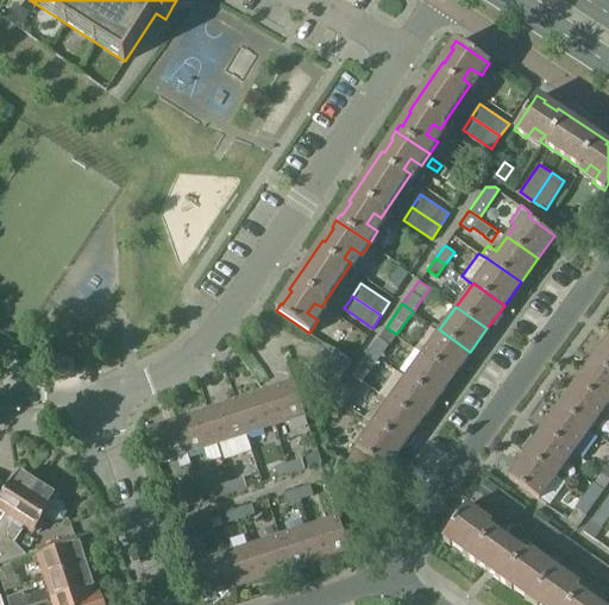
[(396,334),(387,327),(369,351),(380,358),(396,334)]
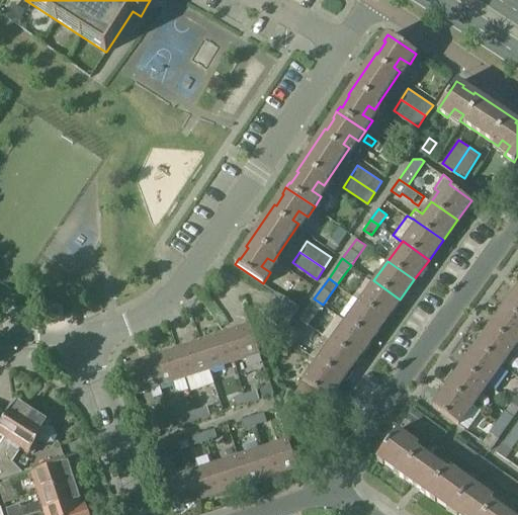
[(373,280),(360,301),(385,319),(400,299),(373,280)]
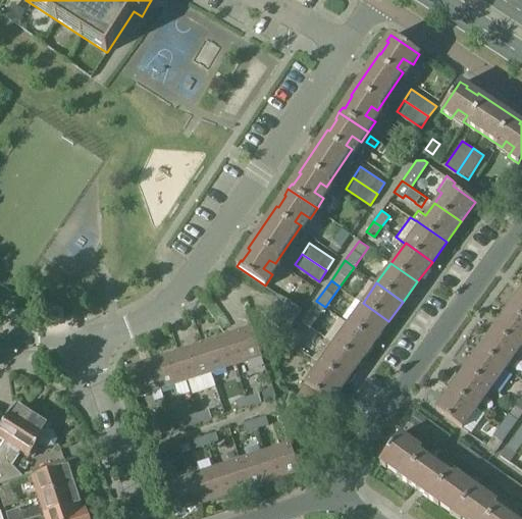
[(521,288),(521,289),(508,308),(521,318),(521,288)]
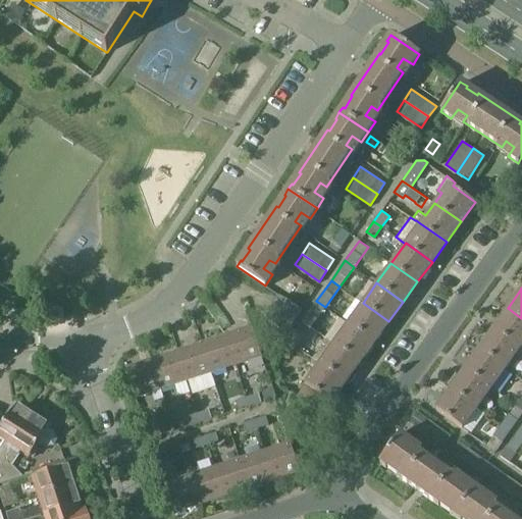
[(272,307),(294,320),(301,308),(279,295),(272,307)]
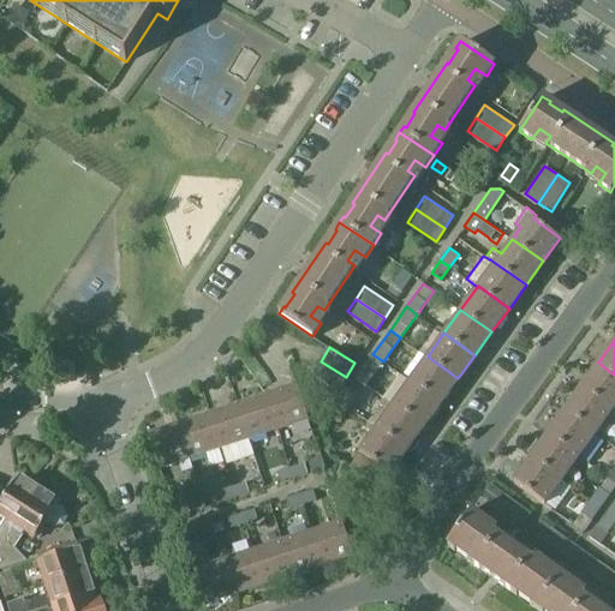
[(383,361),(372,354),(356,377),(366,384),(383,361)]
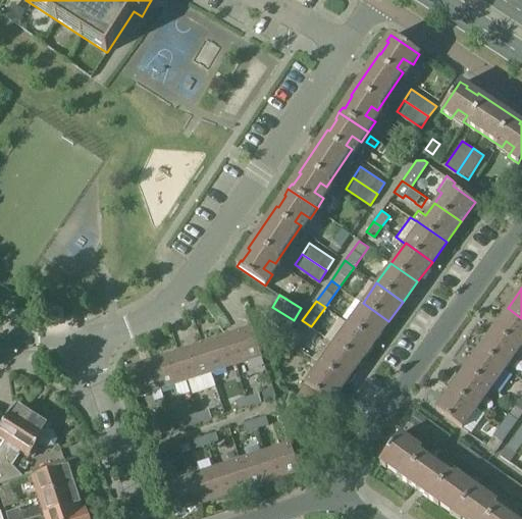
[(388,321),(363,303),(349,322),(374,342),(388,321)]
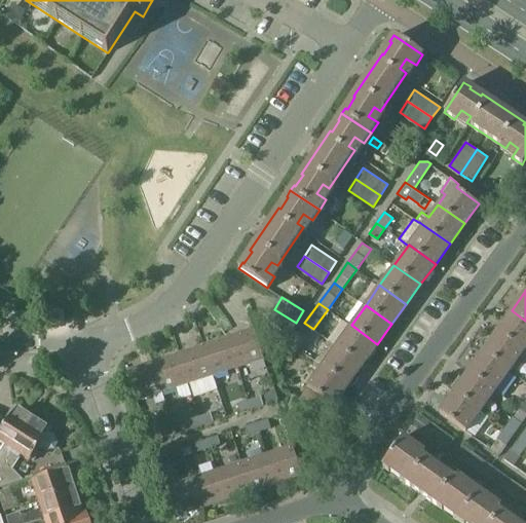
[(288,334),(296,323),(274,309),(267,320),(288,334)]
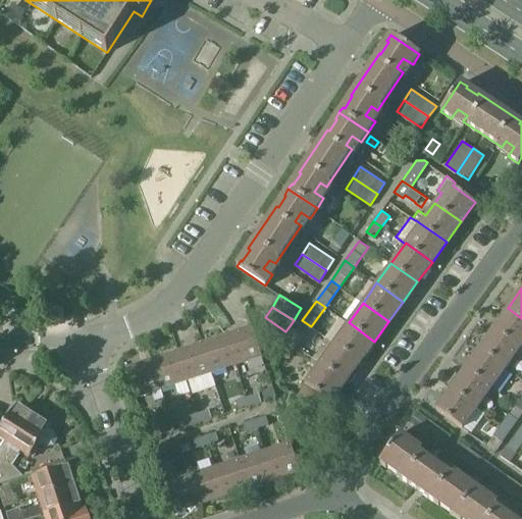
[(493,328),(519,347),(521,343),(521,318),(508,308),(493,328)]
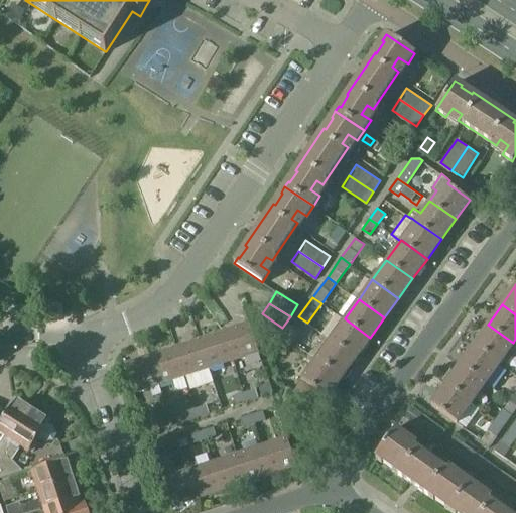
[(245,324),(224,331),(233,358),(258,350),(247,317),(243,318),(245,324)]
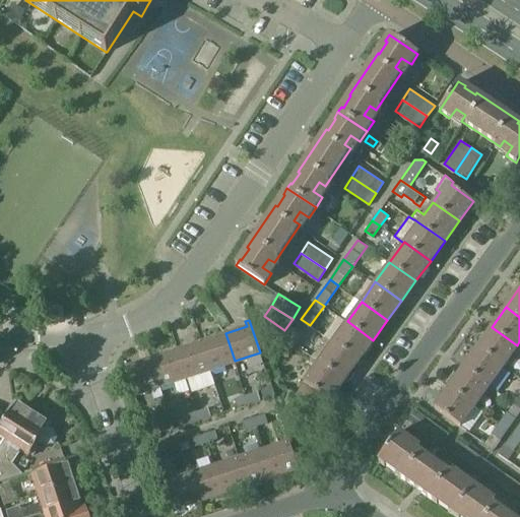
[(347,321),(333,341),(359,360),(373,340),(347,321)]
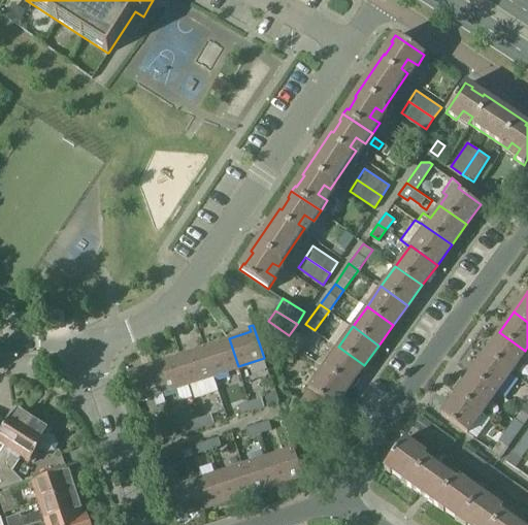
[(499,332),(484,352),(510,371),(525,351),(499,332)]
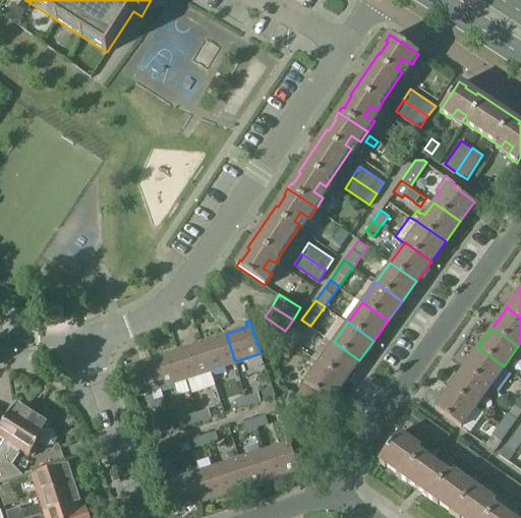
[(287,339),(295,345),(303,335),(295,329),(287,339)]
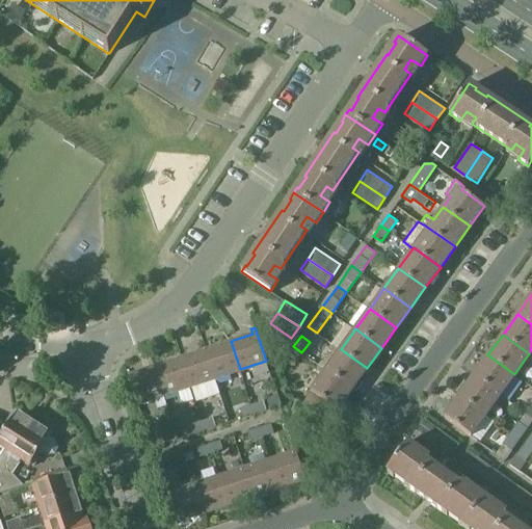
[(215,377),(240,369),(231,341),(209,347),(208,343),(204,344),(215,377)]
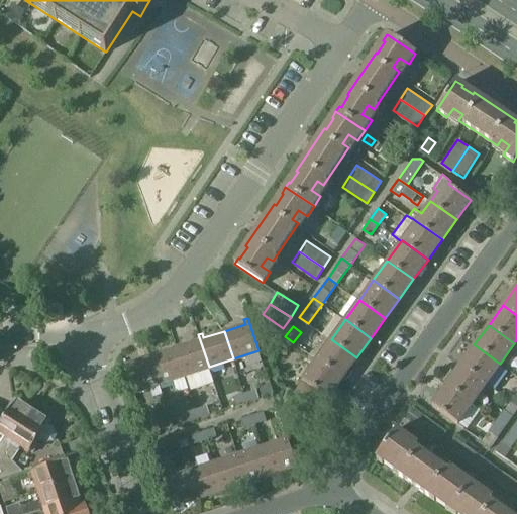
[(184,376),(209,367),(198,334),(195,335),(196,340),(175,347),(184,376)]
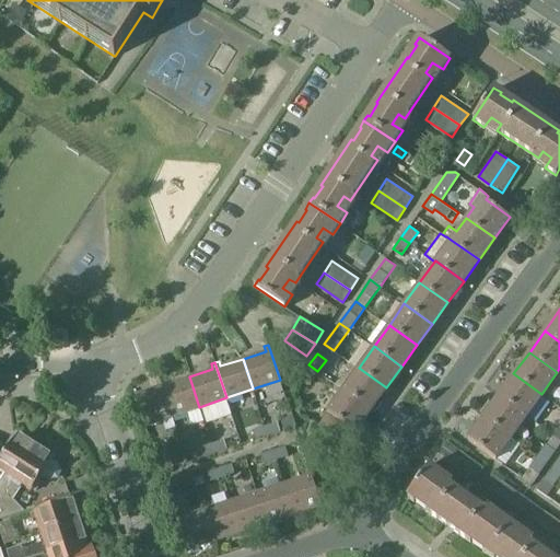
[(310,382),(317,371),(308,364),(301,375),(310,382)]
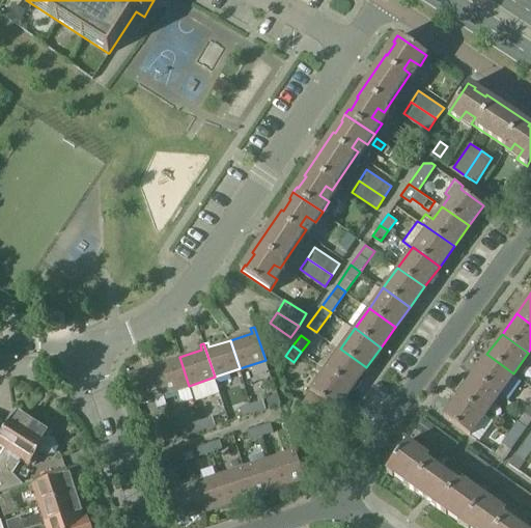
[(360,377),(366,367),(340,349),(326,369),(352,388),(354,386),(357,388),(363,379),(360,377)]
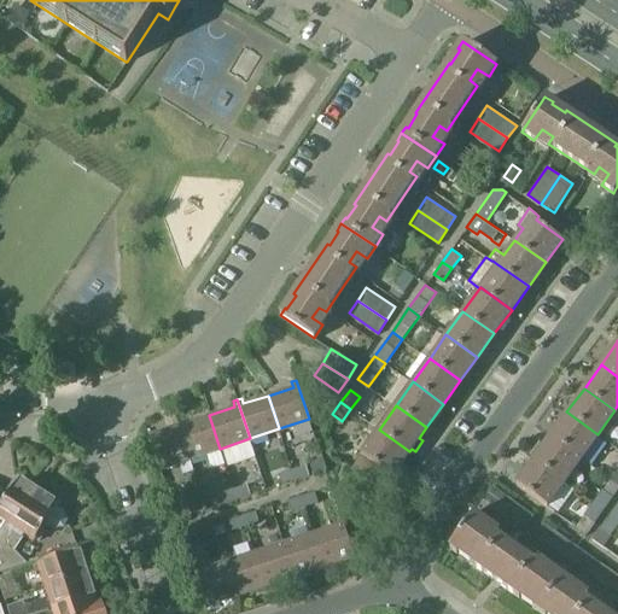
[(581,457),(581,458),(590,466),(598,456),(588,449),(598,434),(566,411),(549,436),(581,457)]
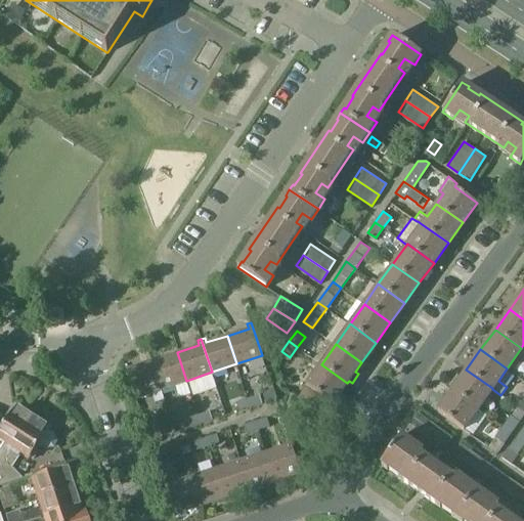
[(161,389),(186,381),(177,352),(157,358),(155,354),(150,355),(161,389)]
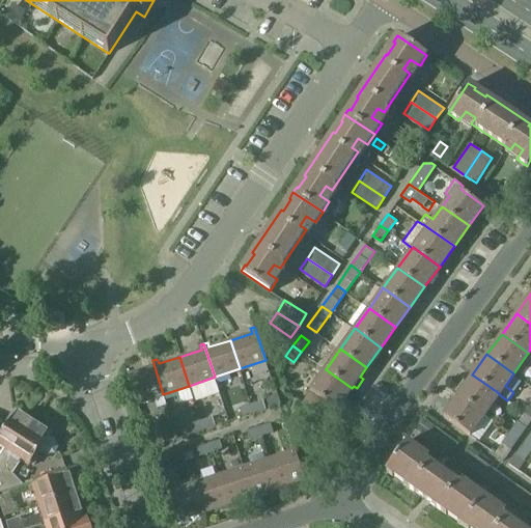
[(138,403),(163,394),(152,360),(148,361),(149,366),(129,373),(138,403)]
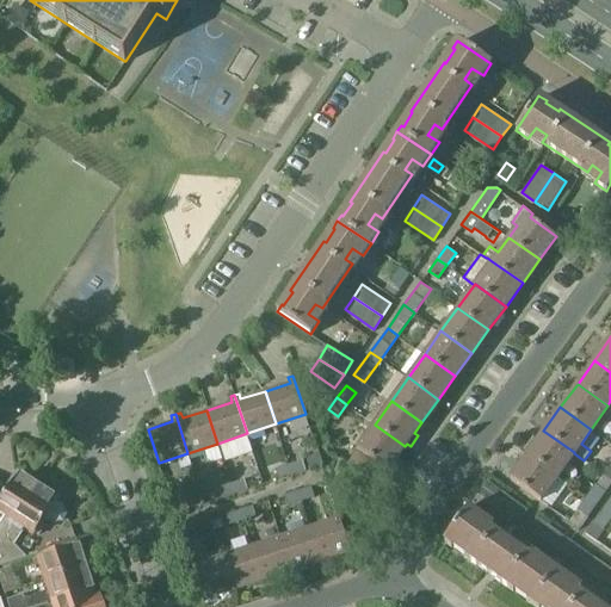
[(405,446),(375,425),(347,463),(376,484),(387,469),(388,470),(405,446)]
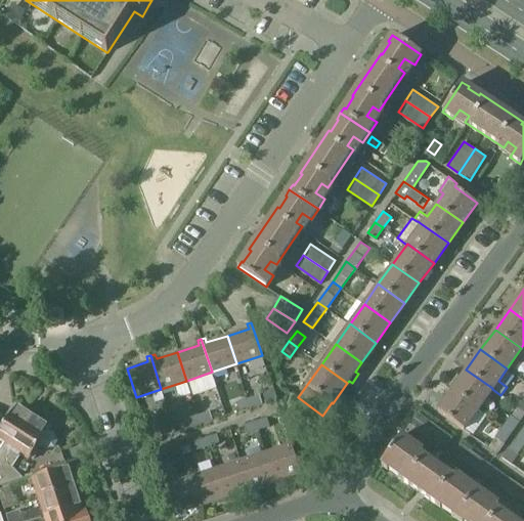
[(451,389),(478,408),(492,389),(492,388),(466,370),(460,378),(456,376),(450,385),(453,387),(451,389)]
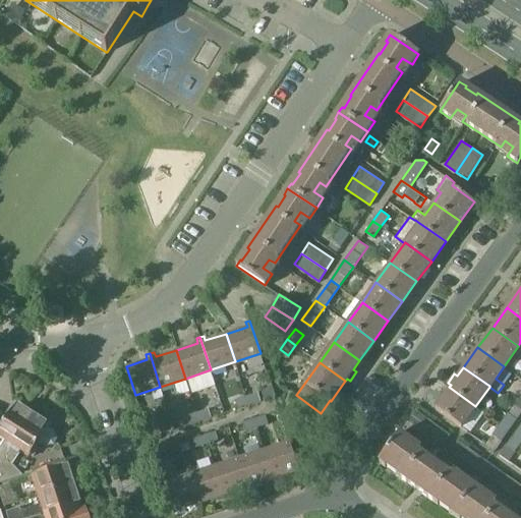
[(475,406),(449,387),(435,407),(461,426),(464,423),(475,406)]
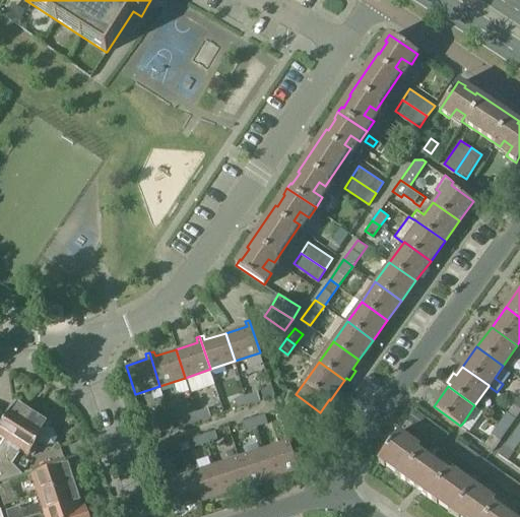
[(257,391),(246,395),(248,403),(259,399),(257,391)]
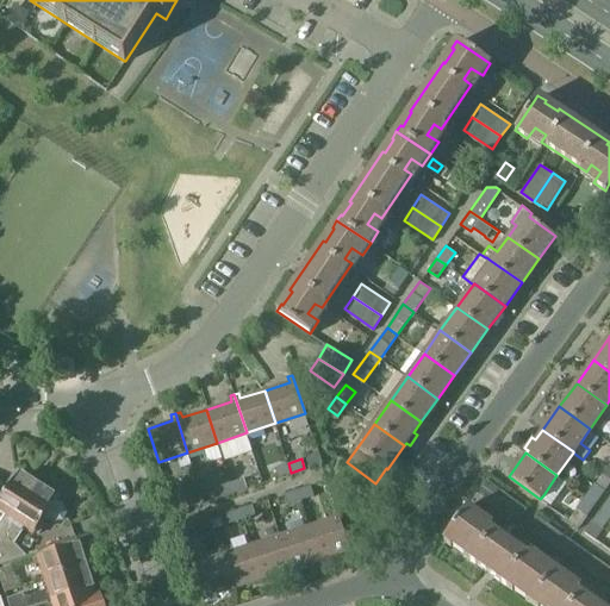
[(278,476),(291,473),(288,463),(275,468),(278,476)]
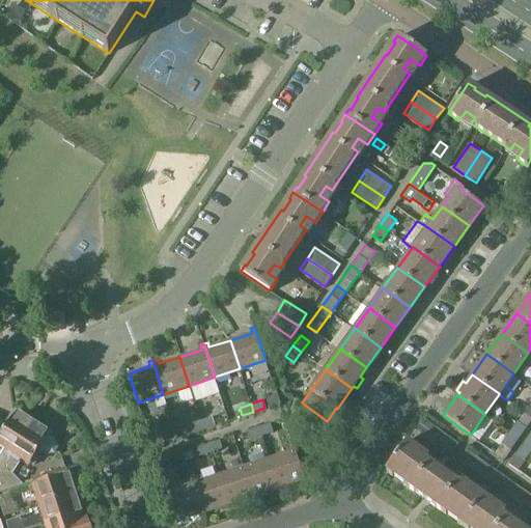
[(0,476),(1,475),(0,474),(0,473),(36,419),(18,407),(15,411),(12,410),(6,419),(10,422),(3,433),(1,432),(0,432),(0,444),(4,447),(0,453),(0,476)]
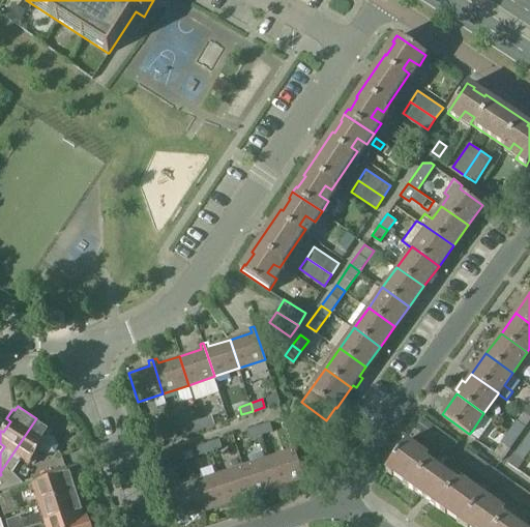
[(211,415),(199,419),(202,428),(214,423),(211,415)]
